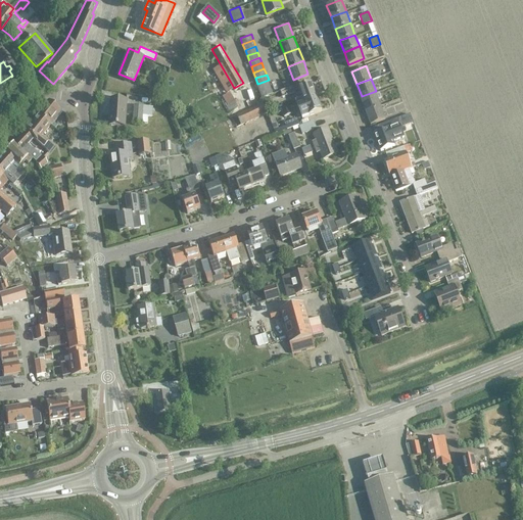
[(257,84),(260,90),(271,86),(269,80),(257,84)]
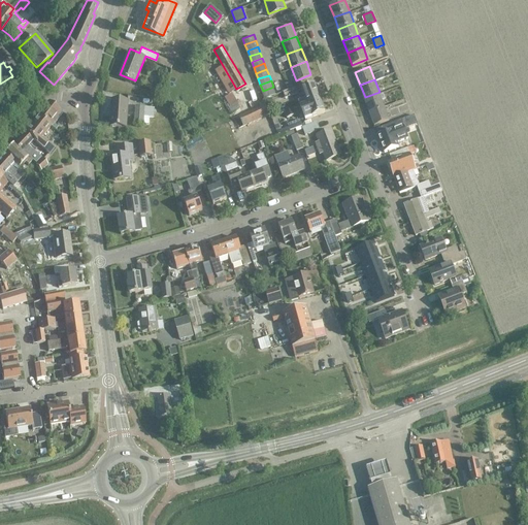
[(298,99),(300,104),(320,97),(314,83),(301,88),(304,96),(298,99)]
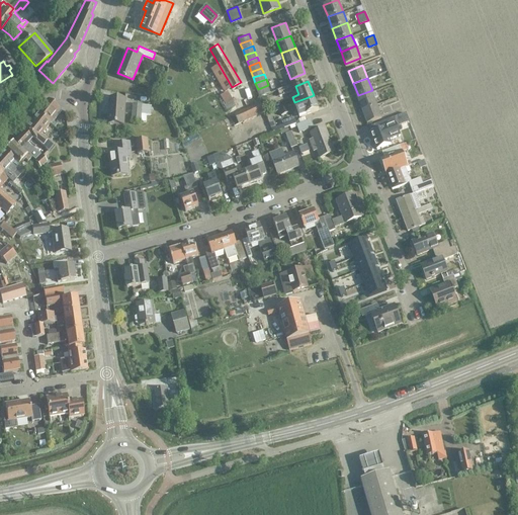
[(280,94),(291,90),(289,83),(277,87),(280,94)]
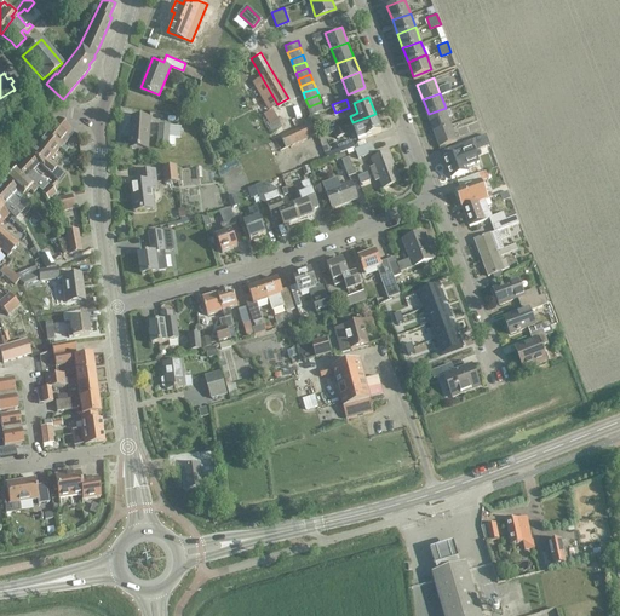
[(264,113),(269,122),(277,119),(269,102),(263,105),(265,111),(264,113)]
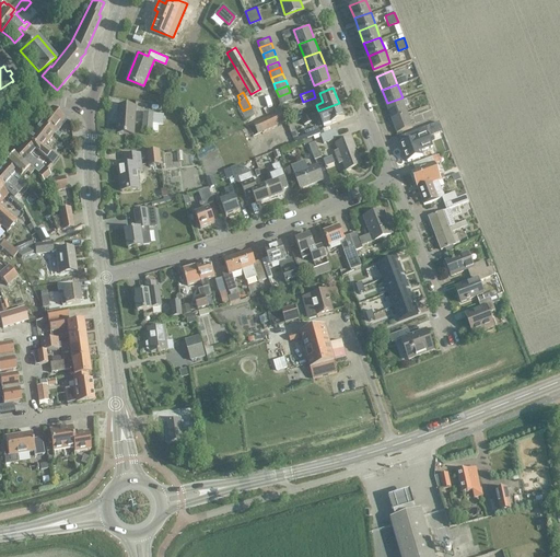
[(292,99),(290,92),(279,96),(281,103),(292,99)]
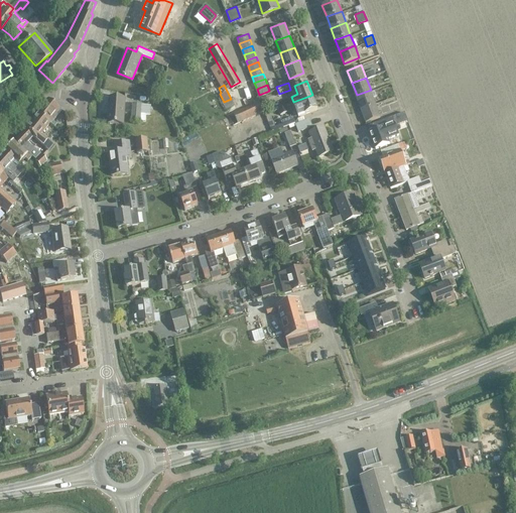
[(357,95),(361,108),(376,103),(371,90),(357,95)]
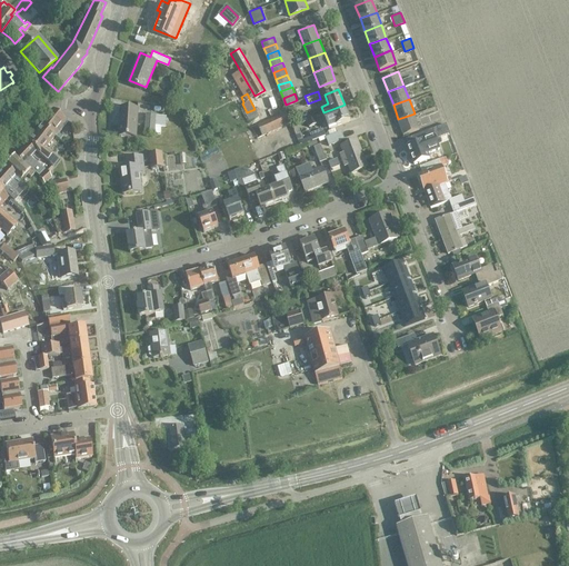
[(345,105),(323,112),(329,127),(350,118),(345,105)]
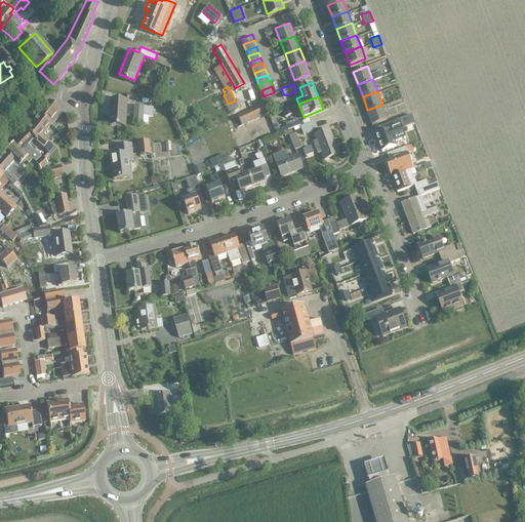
[(125,124),(126,98),(111,97),(110,123),(125,124)]
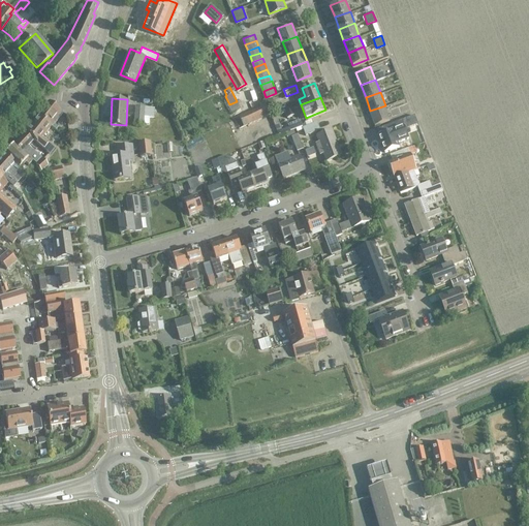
[(48,99),(37,113),(51,124),(55,127),(57,125),(54,122),(62,111),(48,99)]
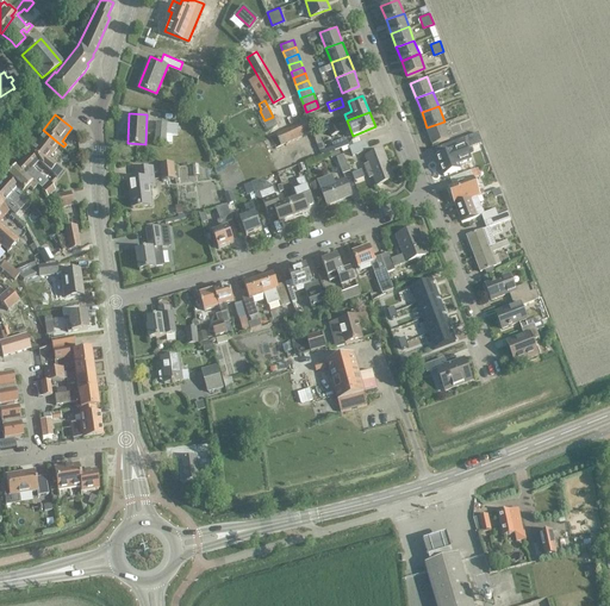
[(281,143),(311,131),(305,119),(277,131),(281,143)]
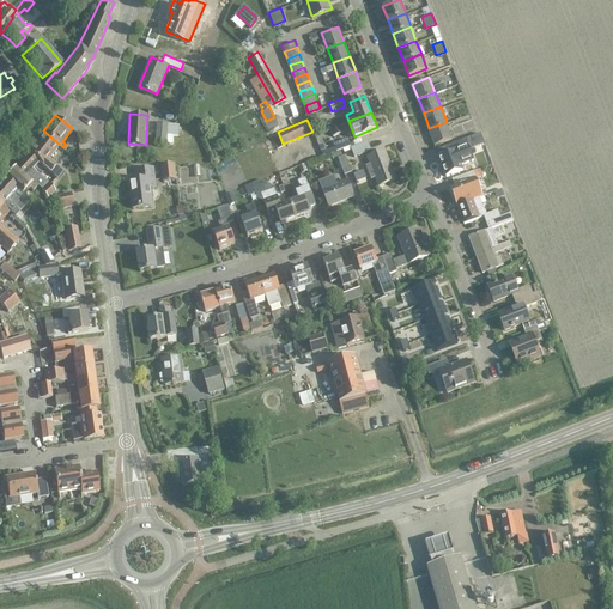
[(156,140),(173,141),(173,135),(178,135),(178,122),(157,121),(156,140)]
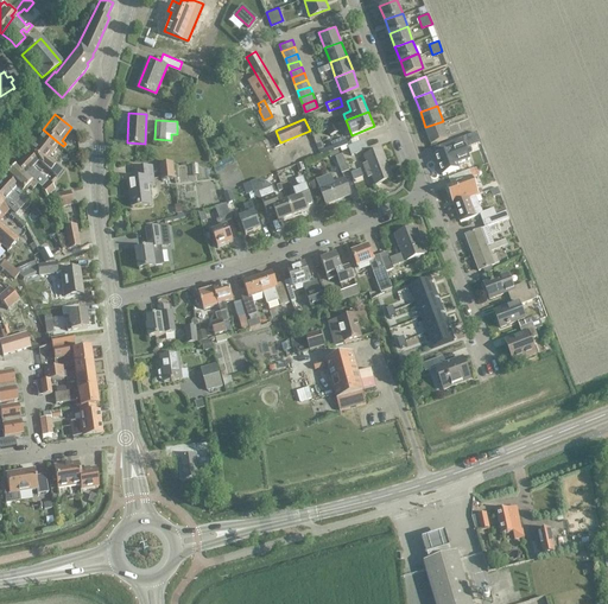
[(443,121),(425,127),(431,142),(449,135),(443,121)]
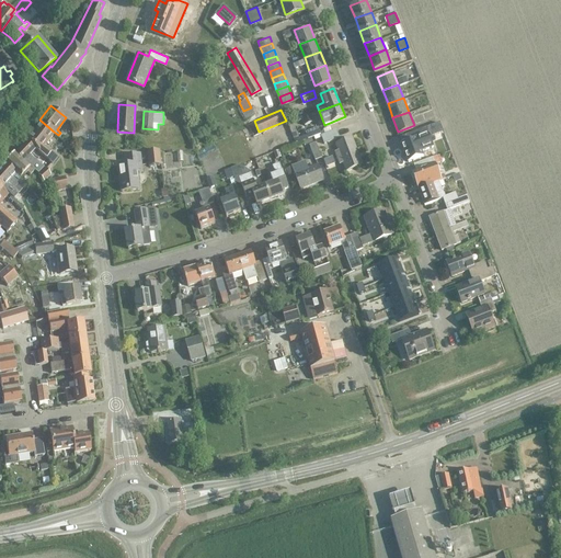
[(305,123),(313,120),(310,113),(302,116),(305,123)]
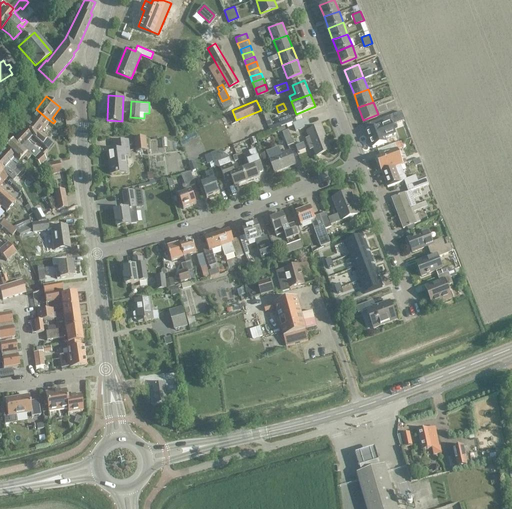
[(49,120),(36,109),(23,125),(41,141),(42,142),(47,147),(51,142),(40,131),(49,120)]
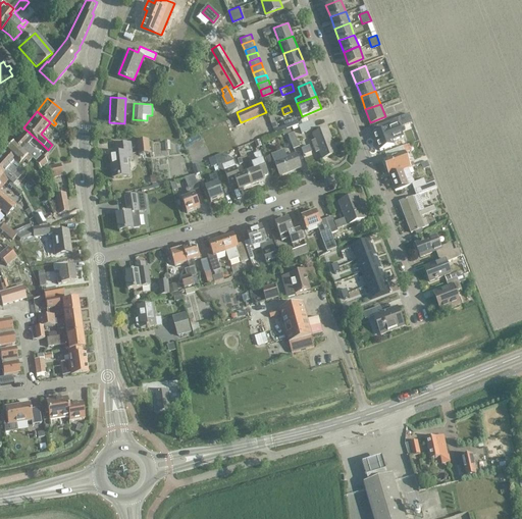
[(393,139),(404,135),(400,124),(412,119),(409,112),(383,121),(386,127),(374,132),(380,148),(394,143),(393,139)]
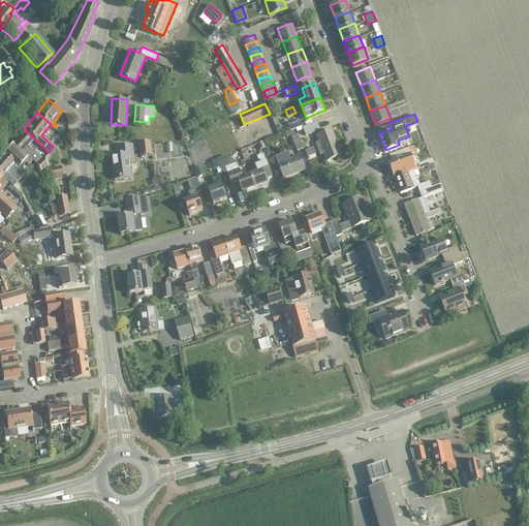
[(290,128),(303,124),(300,118),(288,122),(290,128)]
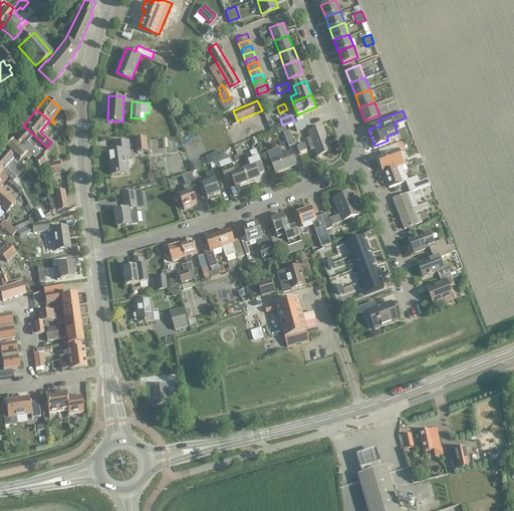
[(297,130),(311,124),(308,116),(294,122),(297,130)]
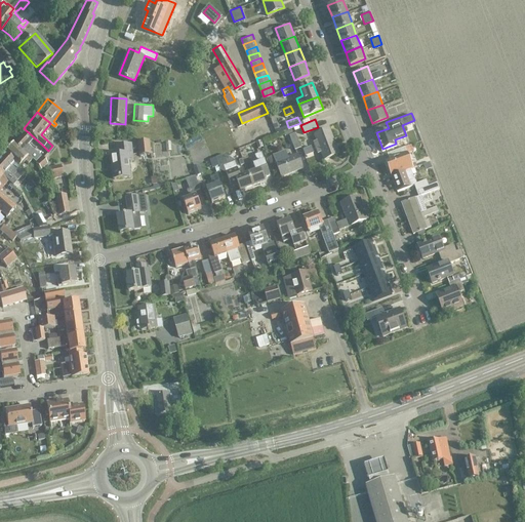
[(315,132),(318,142),(315,143),(319,154),(322,153),(324,158),(339,153),(329,127),(315,132)]
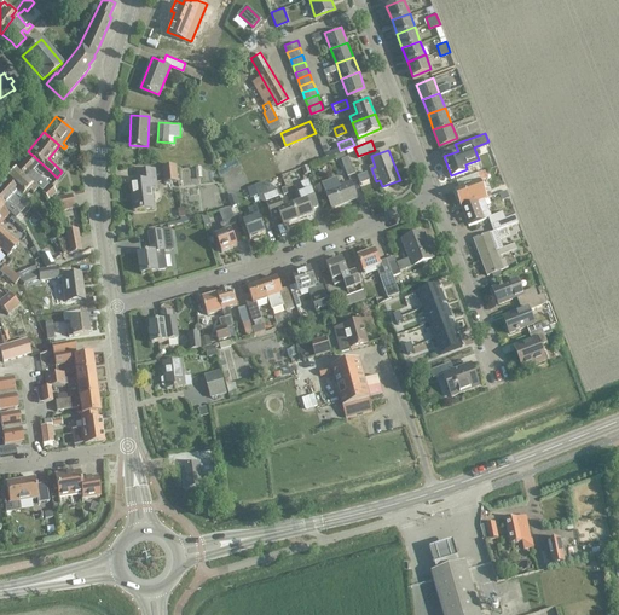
[(50,170),(28,151),(15,166),(32,181),(33,180),(35,178),(29,170),(34,166),(45,177),(50,170)]
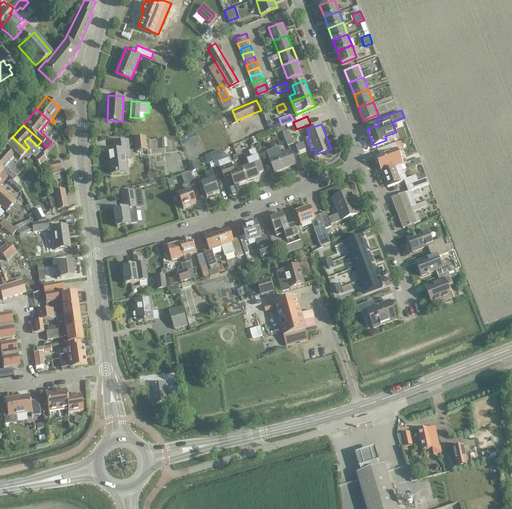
[(288,144),(294,142),(288,128),(282,130),(288,144)]
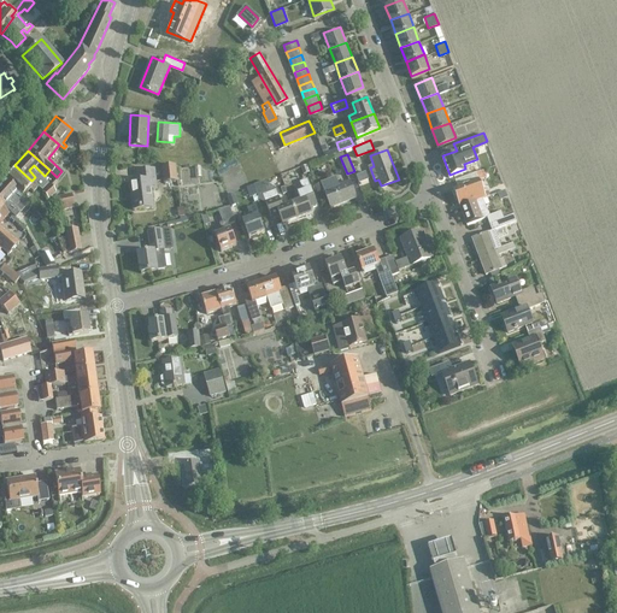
[(162,165),(163,181),(177,180),(176,164),(162,165)]
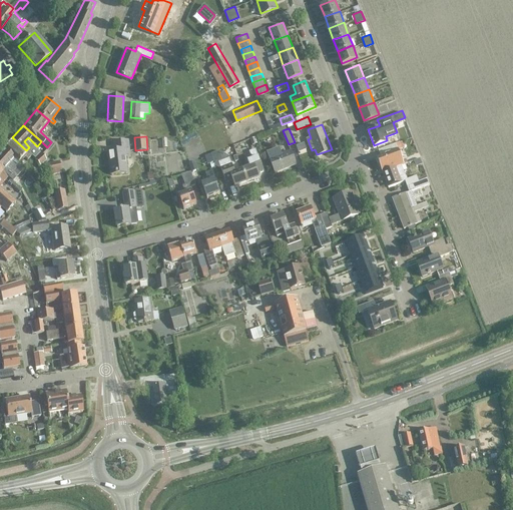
[(31,153),(27,149),(26,150),(12,137),(4,147),(14,157),(18,160),(23,155),(27,158),(31,153)]
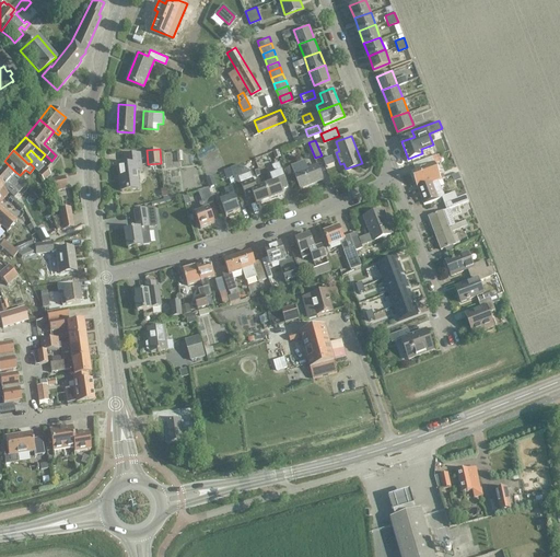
[(137,171),(142,170),(140,152),(125,153),(126,163),(119,164),(123,188),(139,187),(137,171)]
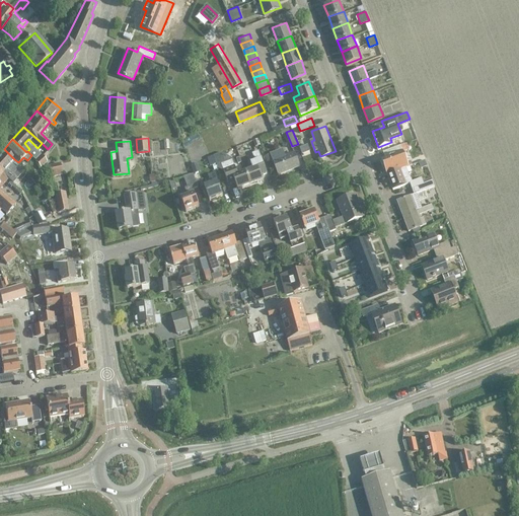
[(387,172),(405,165),(412,163),(410,159),(408,160),(403,149),(409,147),(406,141),(383,150),(385,155),(382,157),(387,172)]
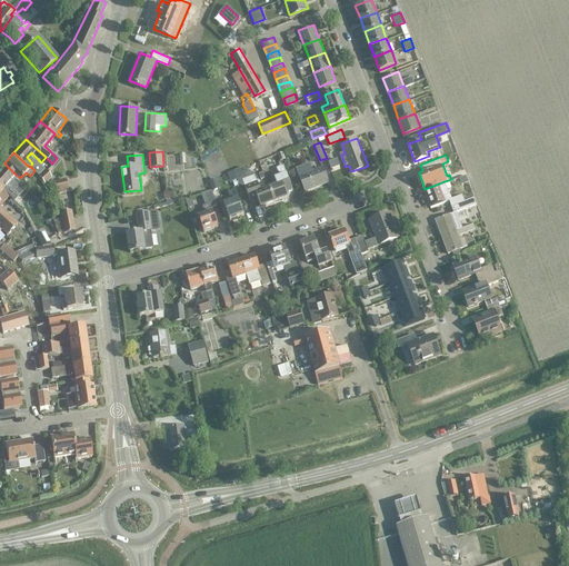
[(269,186),(275,200),(288,196),(282,181),(289,179),(283,162),(276,165),(280,175),(275,177),(278,184),(269,186)]
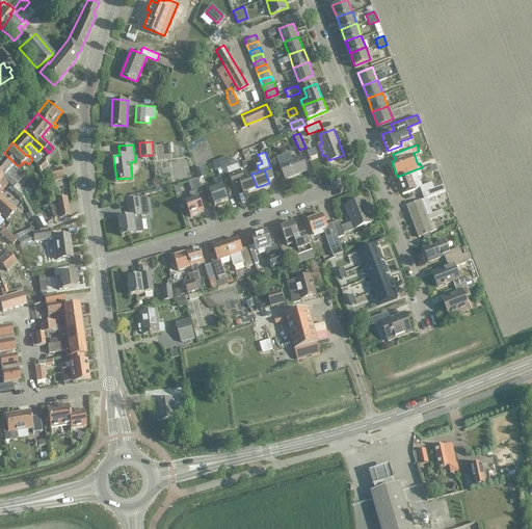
[(285,177),(308,168),(302,155),(292,158),(290,152),(277,156),(285,177)]
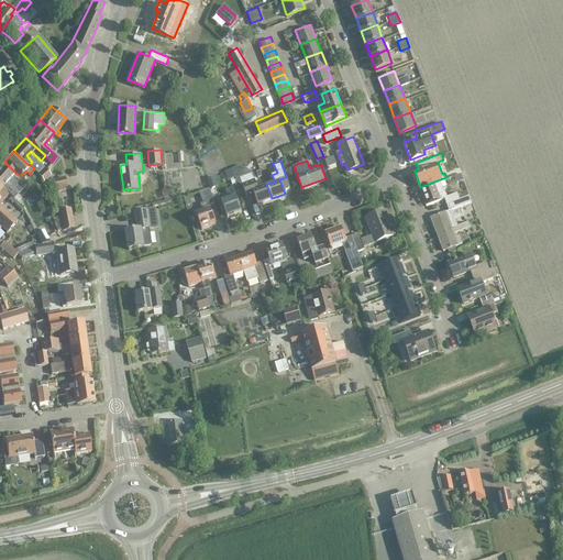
[(4,162),(0,165),(0,184),(9,191),(11,194),(15,190),(7,183),(15,173),(4,162)]
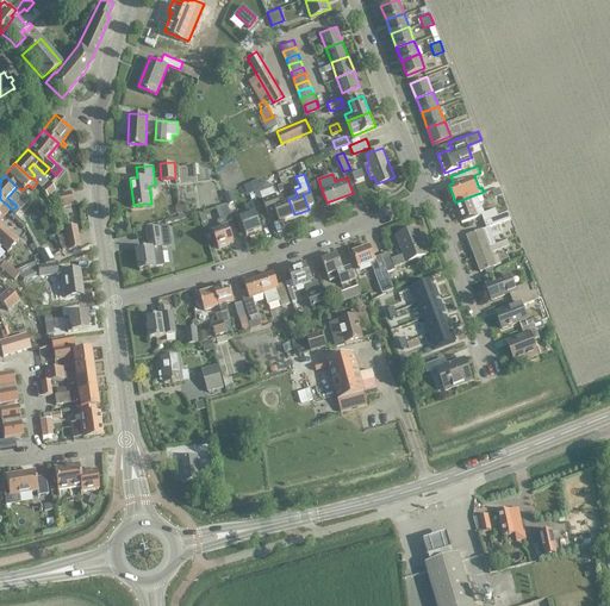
[(49,180),(41,188),(47,195),(54,188),(49,180)]
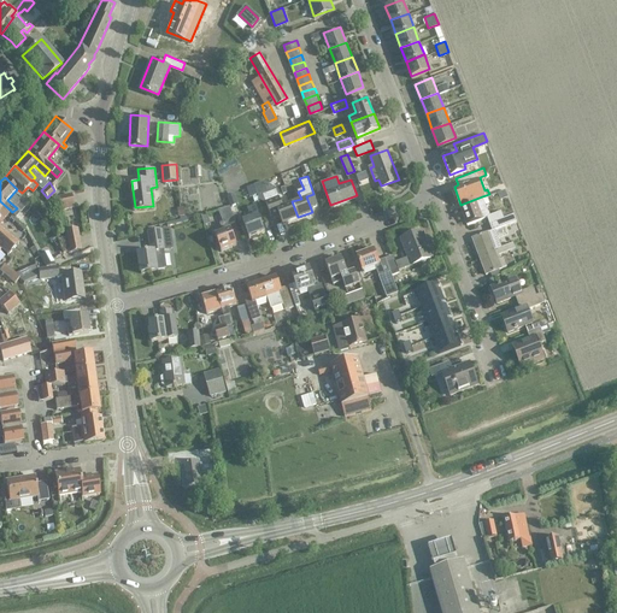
[(298,217),(292,201),(283,205),(276,188),(263,193),(270,211),(277,208),(282,223),(298,217)]
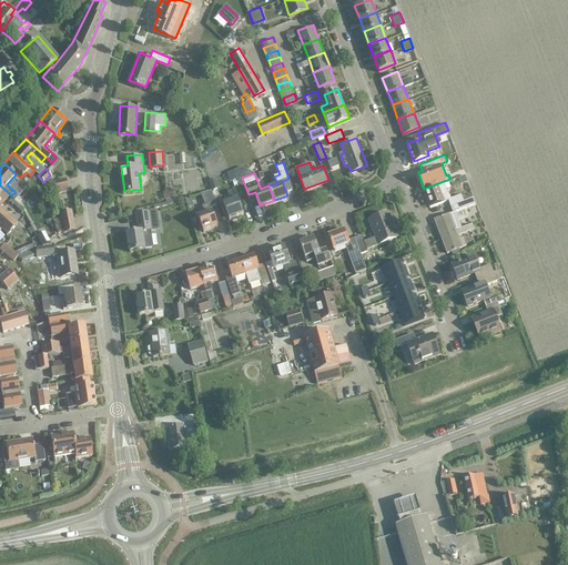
[(53,191),(68,189),(66,177),(51,180),(53,191)]
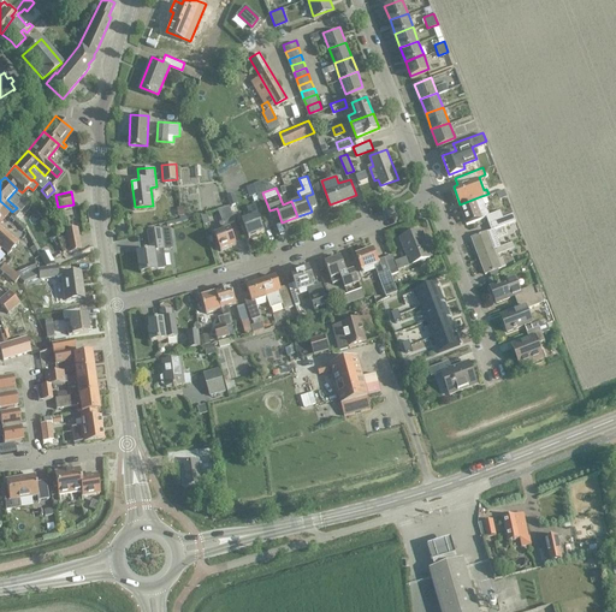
[(481,196),(460,205),(467,223),(486,215),(489,221),(504,217),(502,209),(489,214),(481,196)]
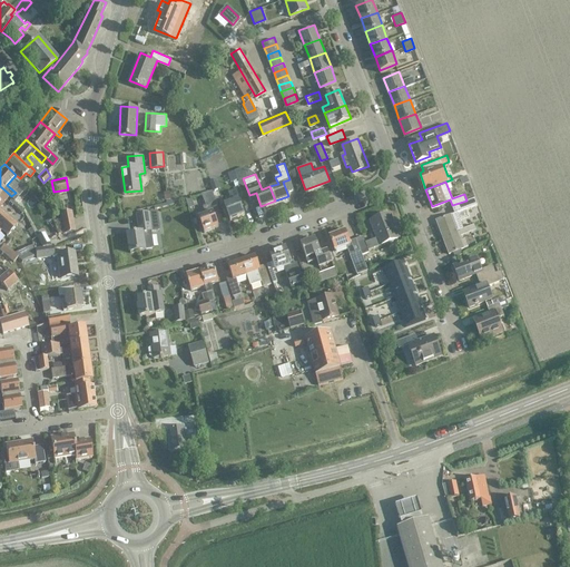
[(229,218),(244,213),(235,188),(228,191),(232,199),(224,202),(229,218)]
